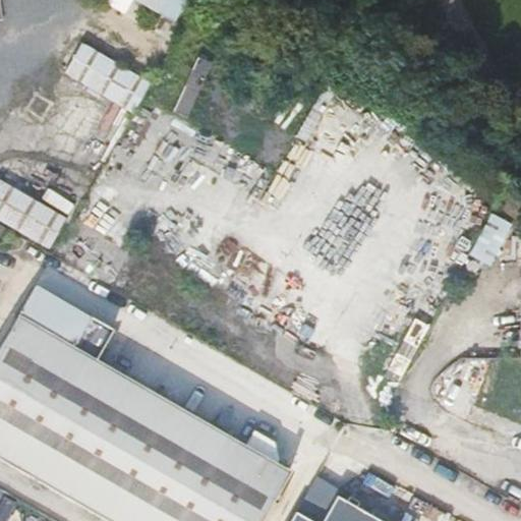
[(132,0),(173,22),(185,0),(132,0)]
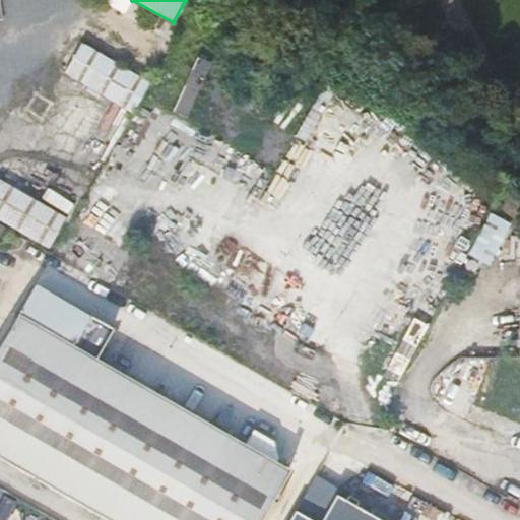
[(81,44),(64,73),(132,114),(149,84),(81,44)]
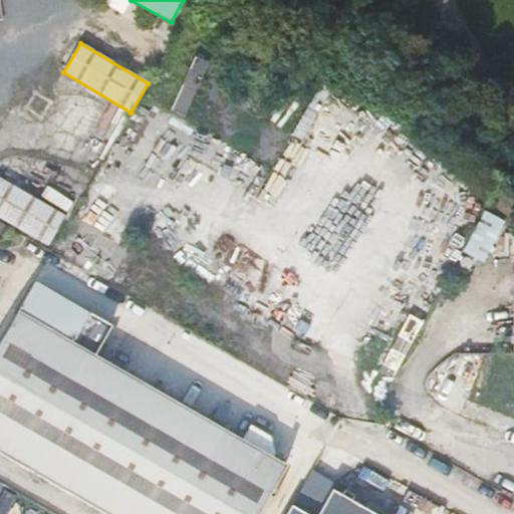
[(0,175),(0,214),(41,236),(57,207),(0,175)]
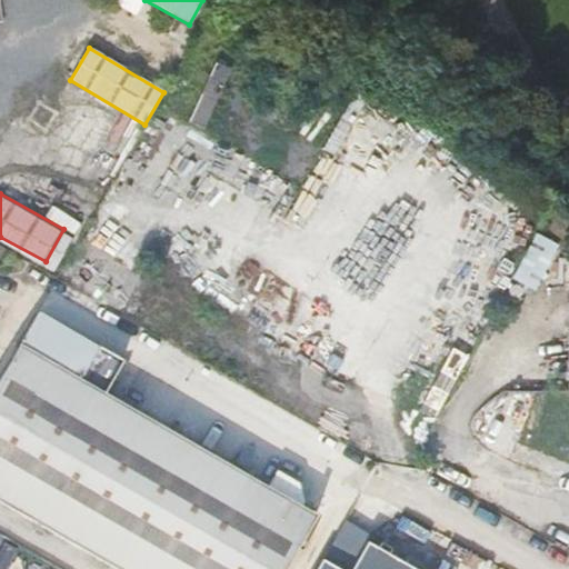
[(518,279),(541,287),(558,240),(533,232),(518,279)]
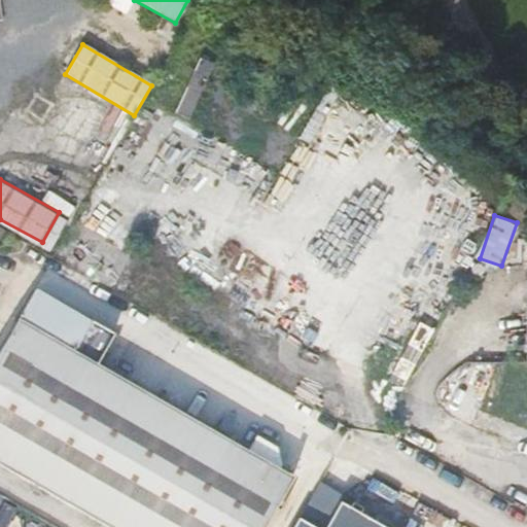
[(35,289),(0,350),(0,465),(107,526),(264,526),(293,477),(279,469),(247,451),(97,365),(114,335),(35,289)]
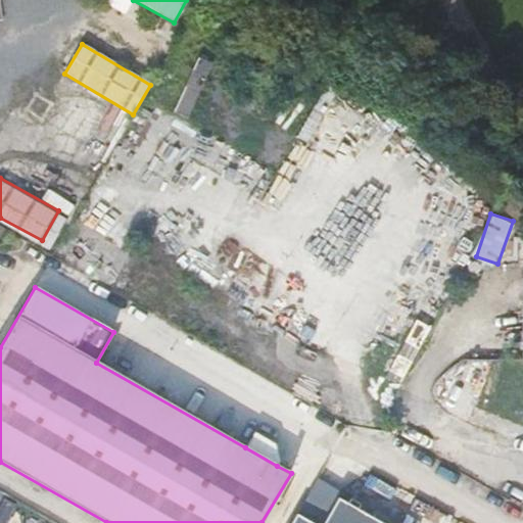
[(386,377),(398,383),(429,327),(417,320),(386,377)]
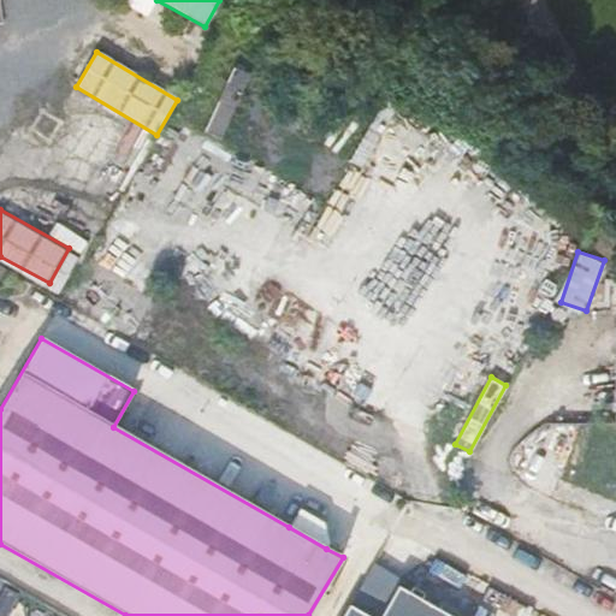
[(300,510),(289,527),(326,549),(329,544),(324,523),(300,510)]
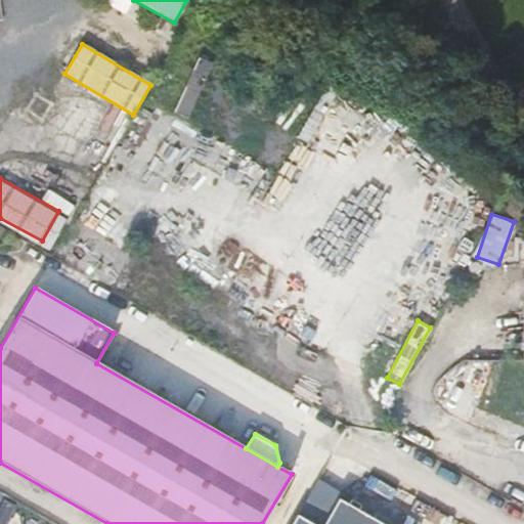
[(308,516),(331,520),(338,486),(315,481),(308,516)]
